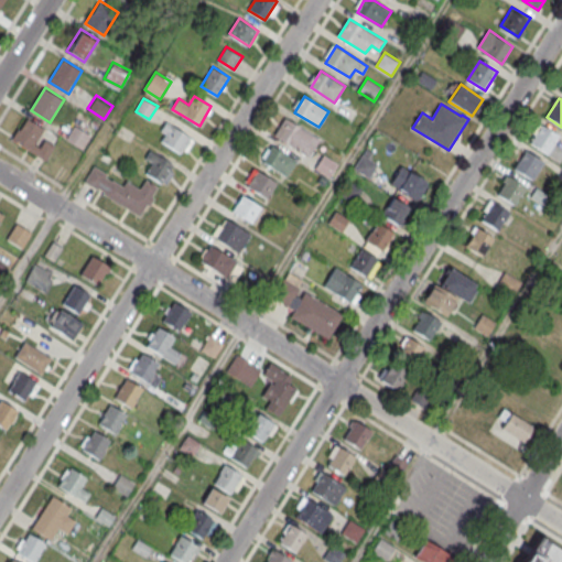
[(28,118),(45,128),(36,144),(41,148),(46,140),(56,146),(46,161),(12,139),(19,128),(21,129),(28,118)]
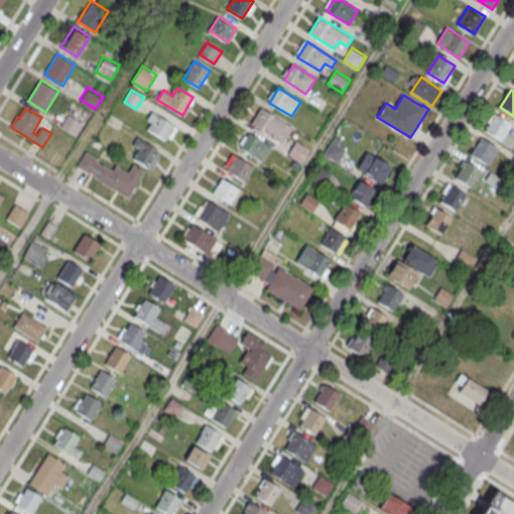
[(261,108),(293,128),(283,144),(251,124),(261,108)]
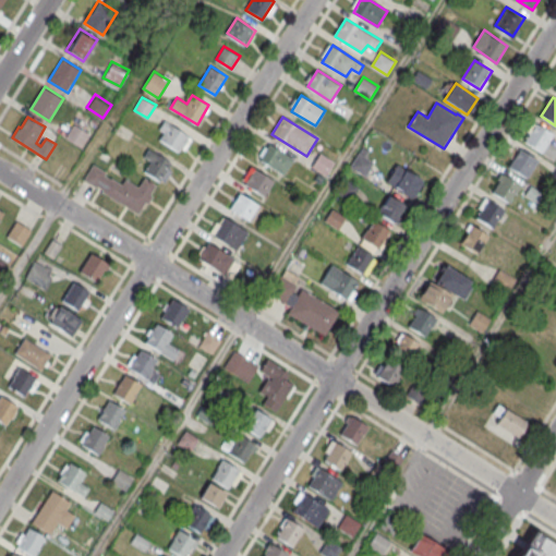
[(190,136),(165,120),(159,129),(165,132),(160,140),(179,152),(190,136)]
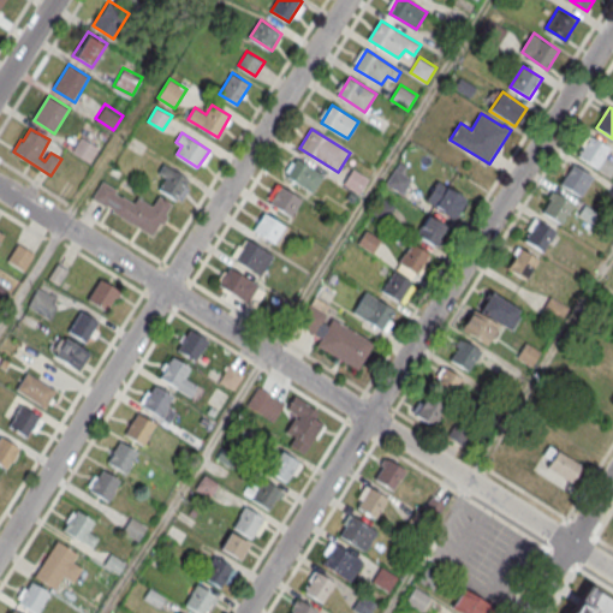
[(579,155),(599,167),(611,148),(591,135),(579,155)]
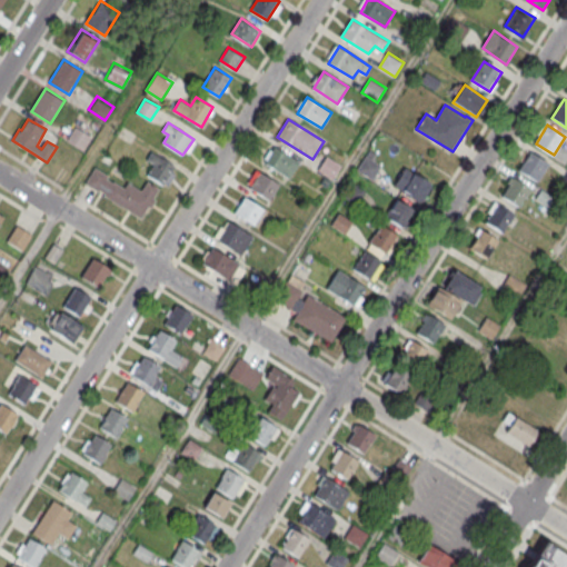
[(76,126),(92,137),(85,150),(67,139),(76,126)]
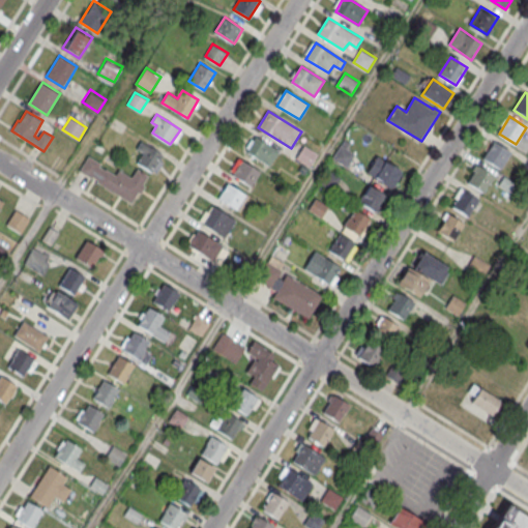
[(280,150),(257,137),(247,151),(270,166),(280,150)]
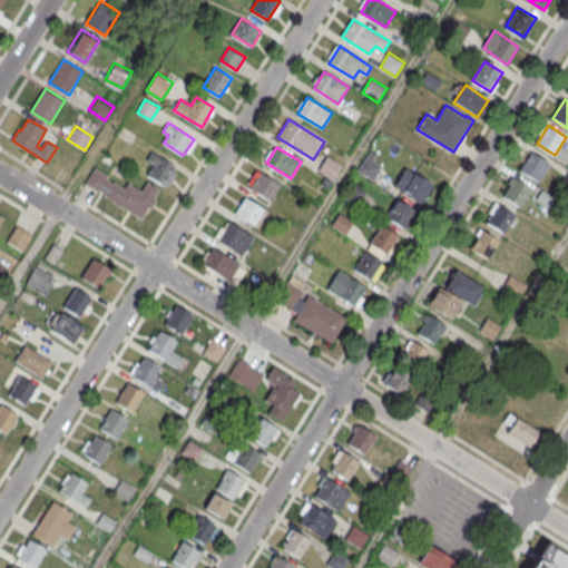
[(375,177),(387,156),(370,148),(359,169),(375,177)]
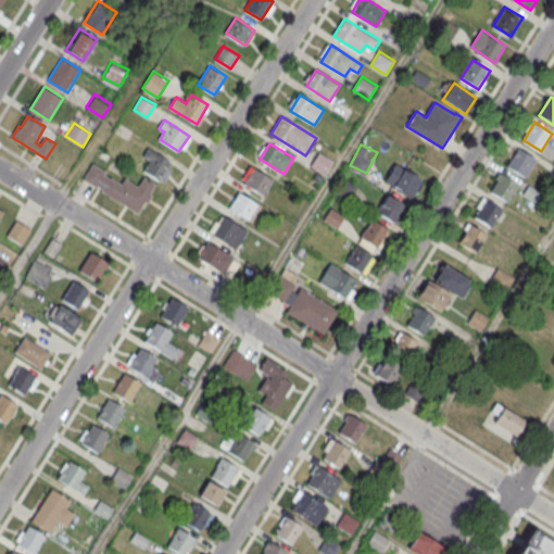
[(172,162),(149,148),(143,155),(151,160),(143,171),(160,181),(161,179),(165,181),(172,171),(168,168),(172,162)]
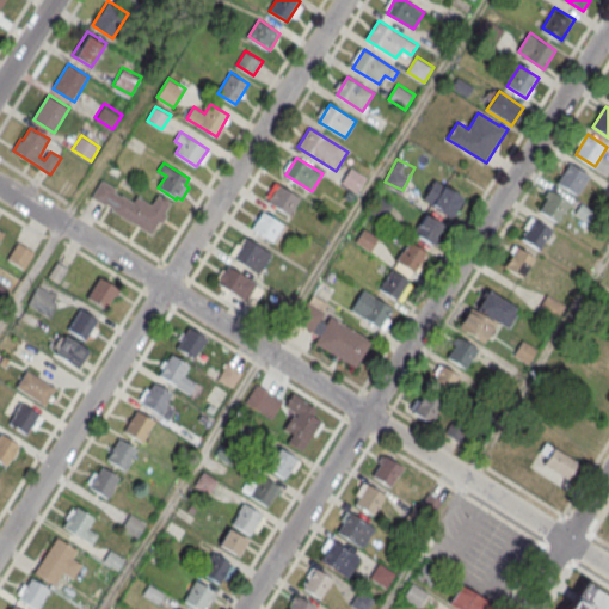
[(558,183),(577,194),(590,174),(571,162),(558,183)]
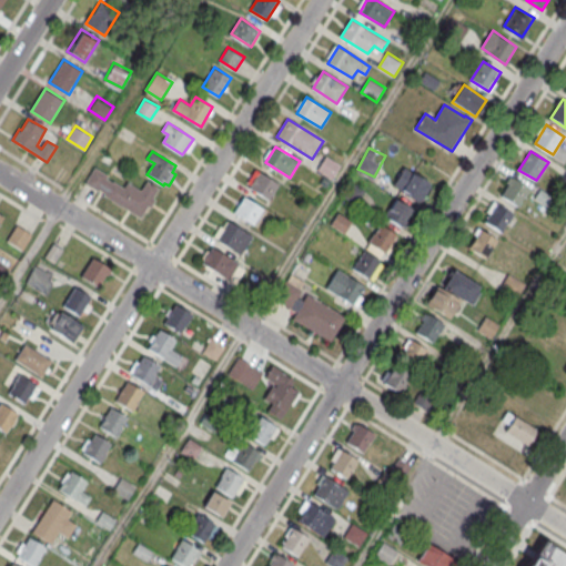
[(326,155),(341,164),(333,179),(317,169),(326,155)]
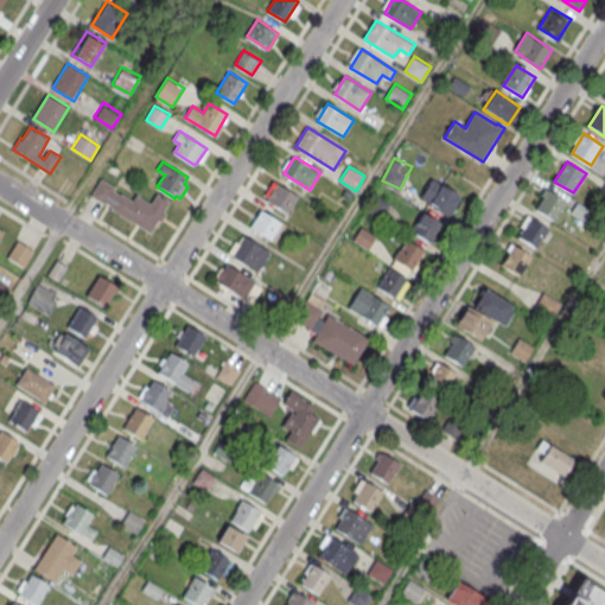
[(420,198),(451,215),(464,193),(432,176),(420,198)]
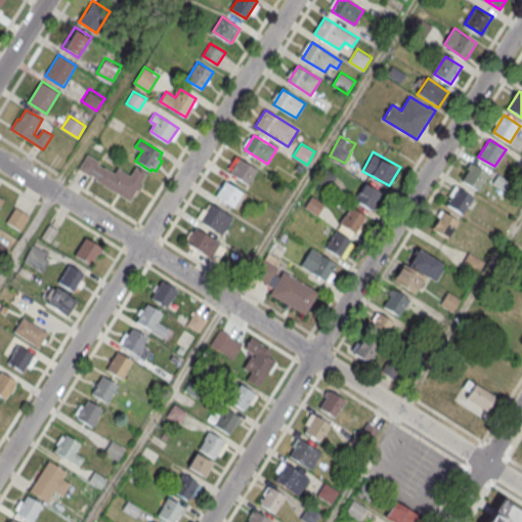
[(147,174),(142,182),(144,184),(140,191),(137,189),(130,201),(96,180),(97,178),(92,175),(91,176),(79,169),(88,154),(100,162),(99,164),(104,168),(105,167),(116,173),(119,168),(131,175),(136,166),(147,174)]
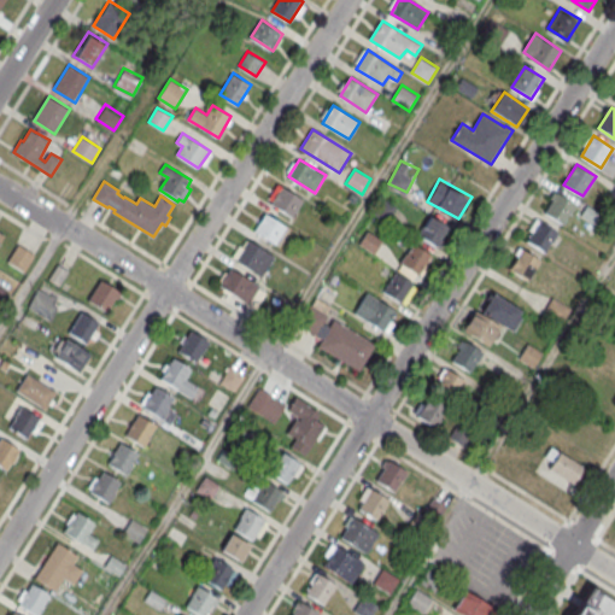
[(279,183),(304,199),(293,217),(268,201),(279,183)]
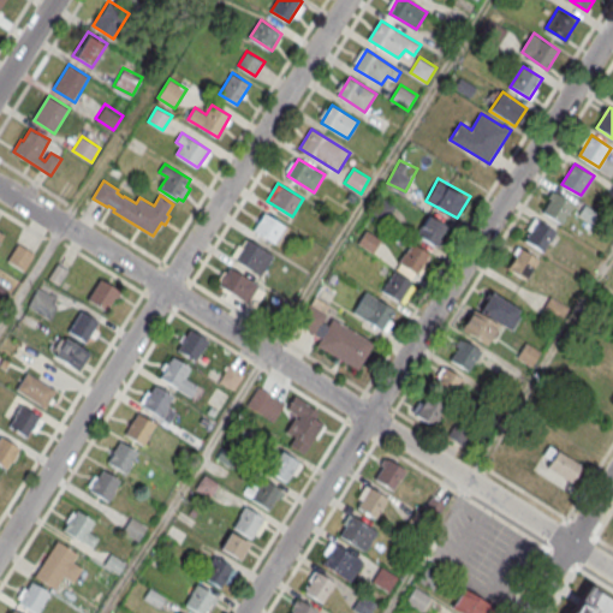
[(543,212),(563,222),(575,203),(557,191),(543,212)]
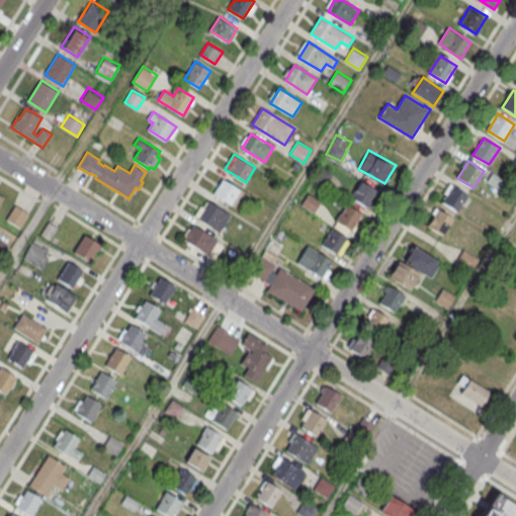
[(334,171),(320,162),(312,175),(326,184),(334,171)]
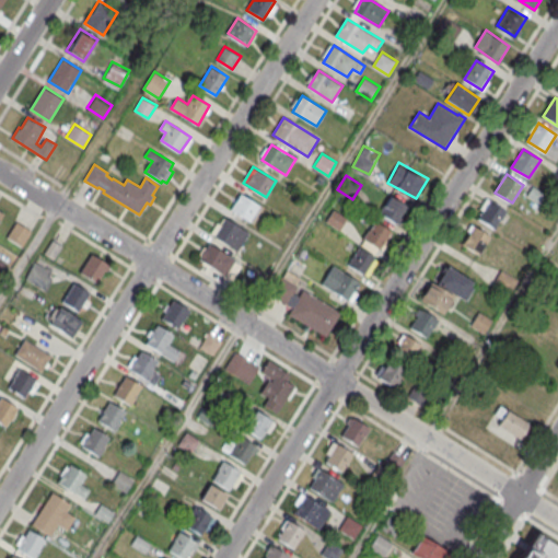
[(260,206),(242,193),(232,209),(251,221),(260,206)]
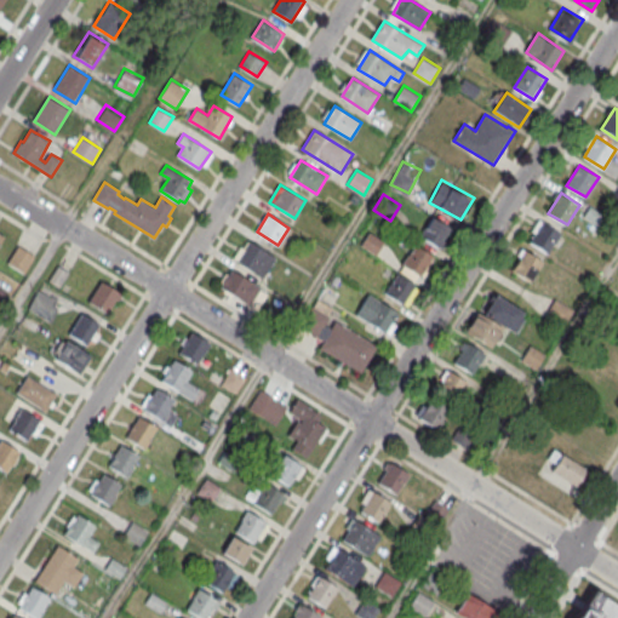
[(434,215),(452,227),(440,247),(422,235),(434,215)]
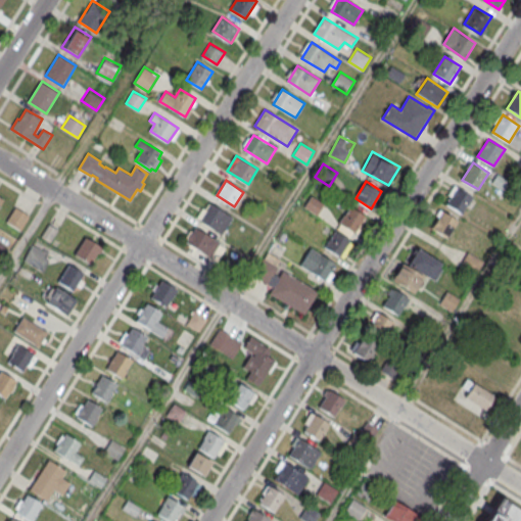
[(447,203),(463,214),(474,196),(458,186),(447,203)]
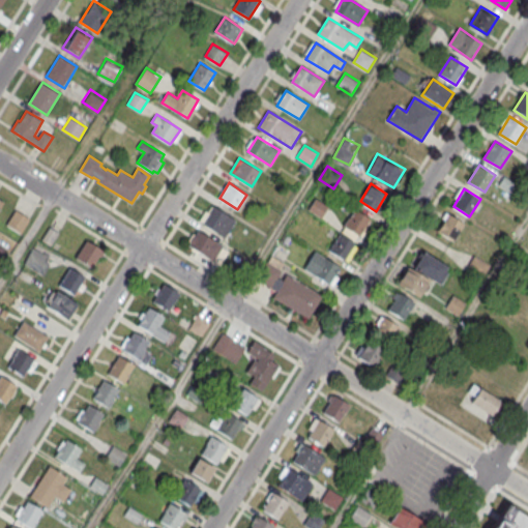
[(329,204),(316,196),(310,207),(323,214),(329,204)]
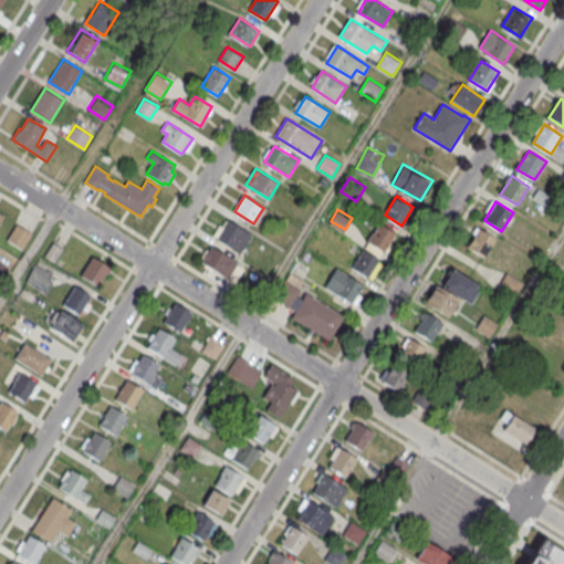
[(229,219),(253,235),(241,253),(217,239),(229,219)]
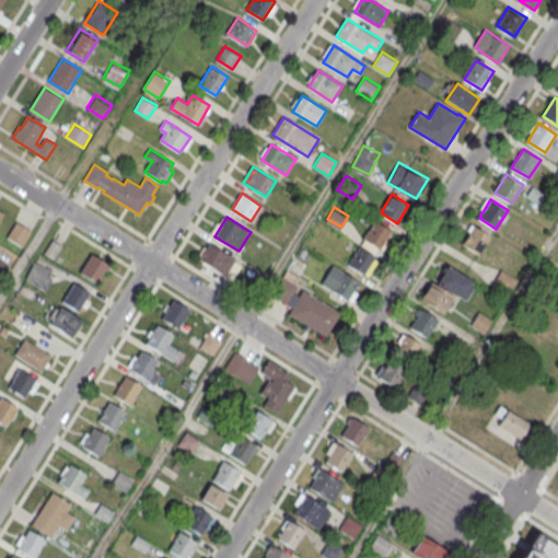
[(376,220),(393,231),(381,250),(364,239),(376,220)]
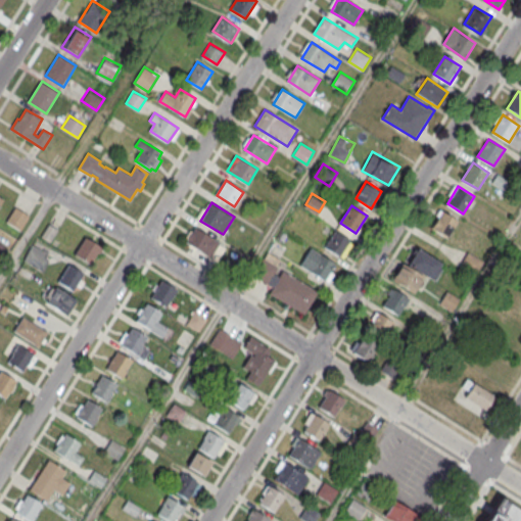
[(21,230),(31,216),(16,206),(7,221),(21,230)]
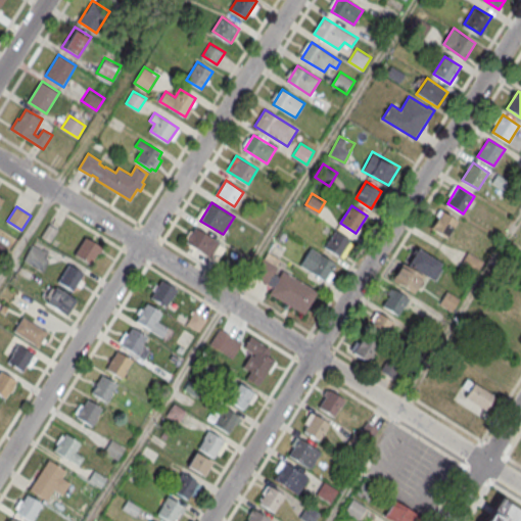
[(432,228),(448,238),(459,221),(443,210),(432,228)]
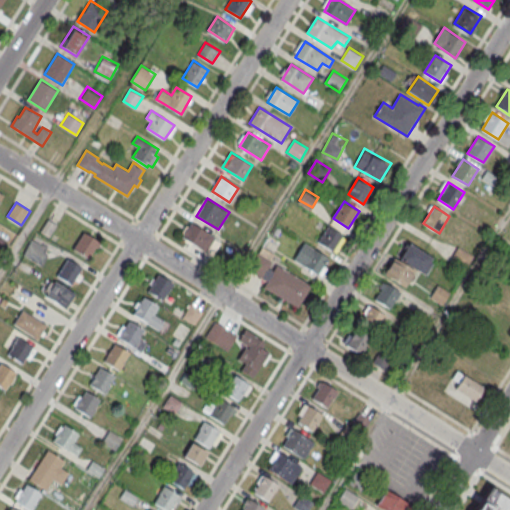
[(58,225),(48,219),(41,231),(50,236),(58,225)]
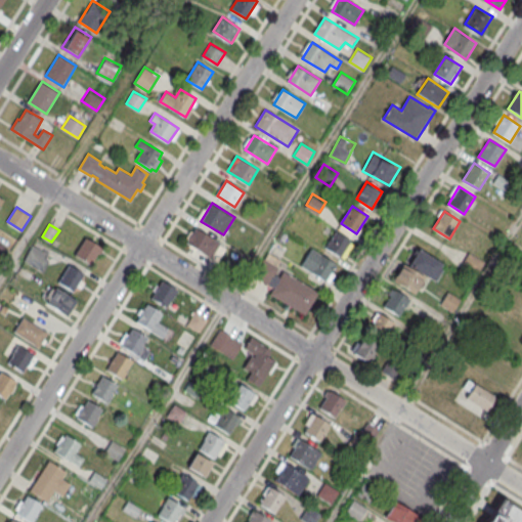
[(219,260),(228,243),(194,225),(185,242),(219,260)]
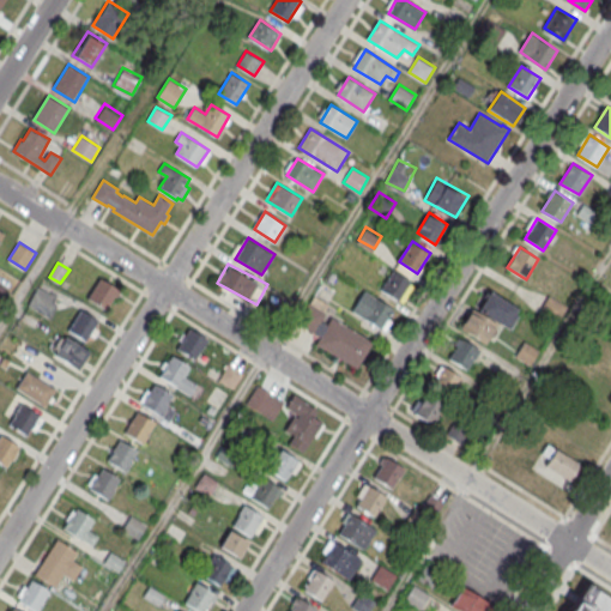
[(394,270),(412,280),(399,301),(381,289),(394,270)]
